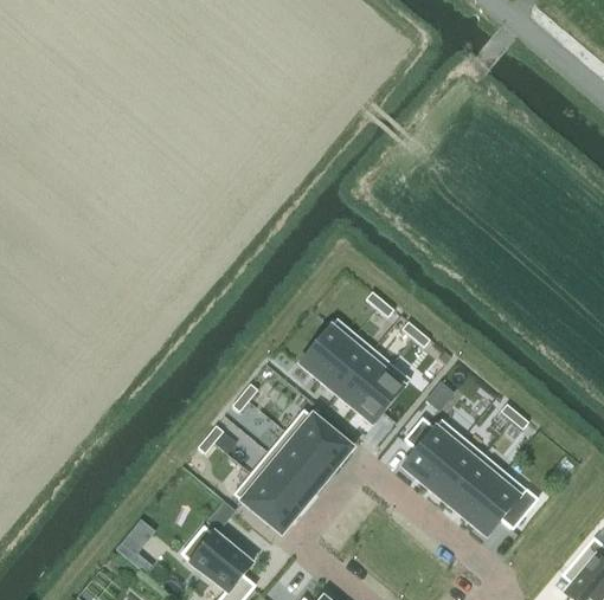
[(372,290),(366,297),(377,307),(384,298),(372,290)]
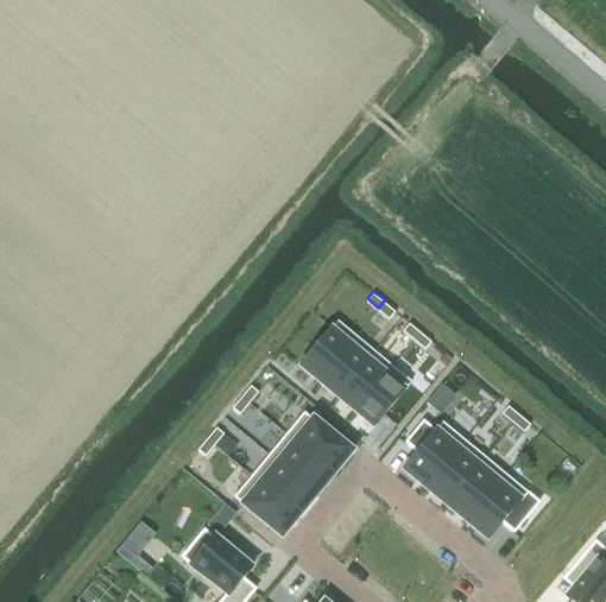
[(385,299),(378,308),(390,316),(396,309),(385,299)]
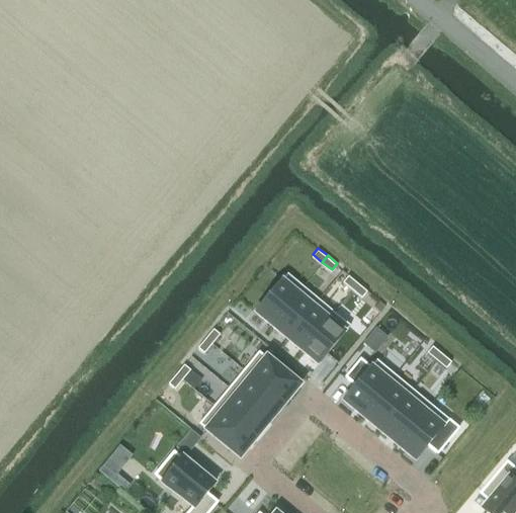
[(287,271),(256,310),(272,323),(304,284),(287,271)]
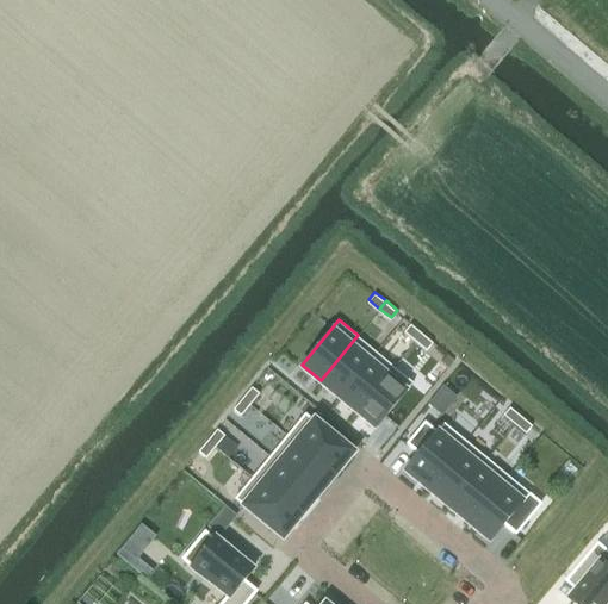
[(411,322),(404,329),(416,338),(422,331),(411,322)]
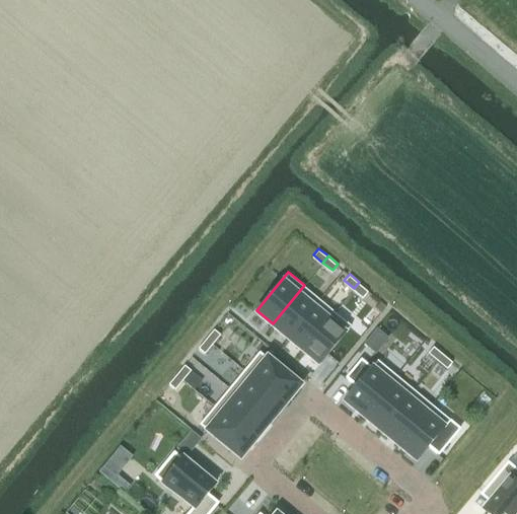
[(359,282),(354,288),(363,296),(368,289),(359,282)]
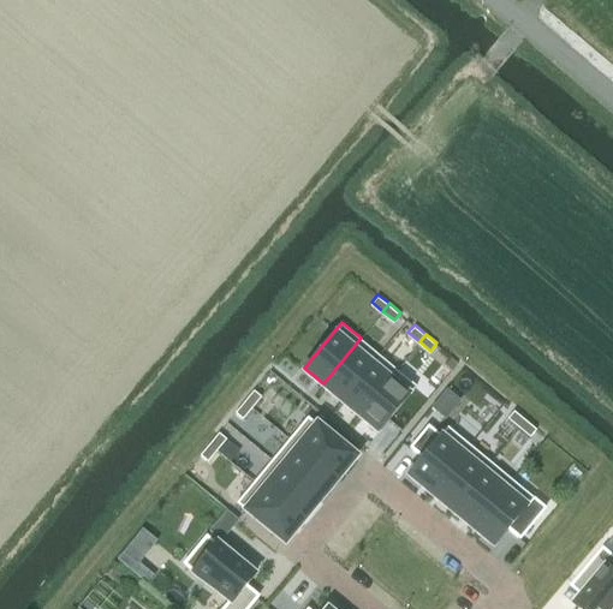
[(361,338),(323,383),(341,398),(379,352),(361,338)]
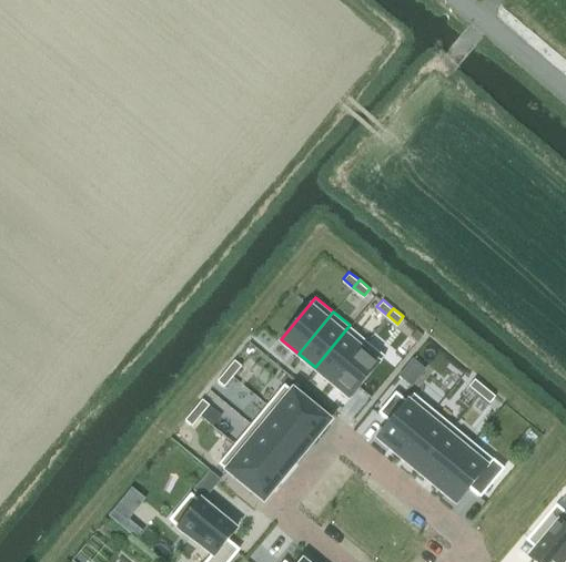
[(350,325),(315,367),(332,381),(367,339),(350,325)]
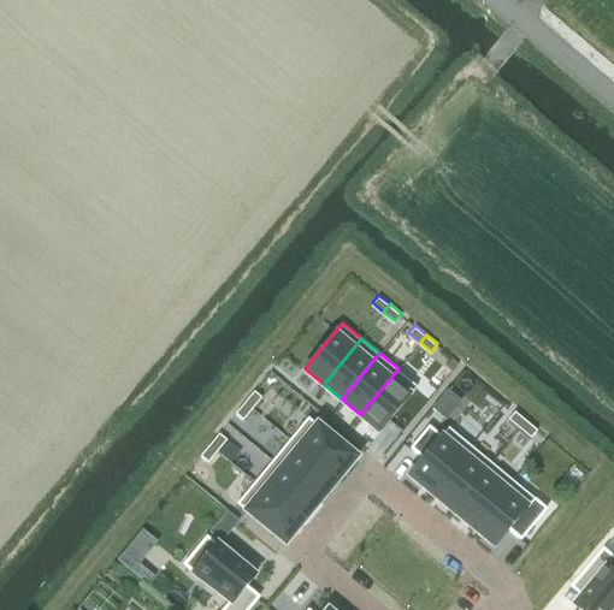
[(399,368),(360,414),(379,430),(418,384),(399,368)]
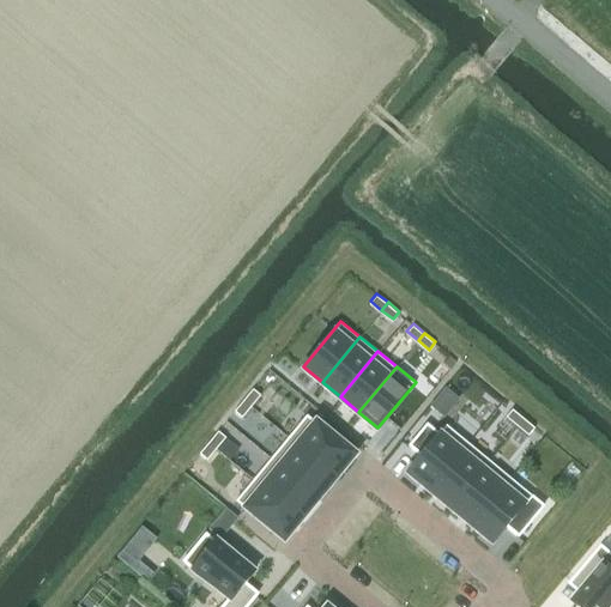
[(253,386),(244,398),(252,404),(261,393),(253,386)]
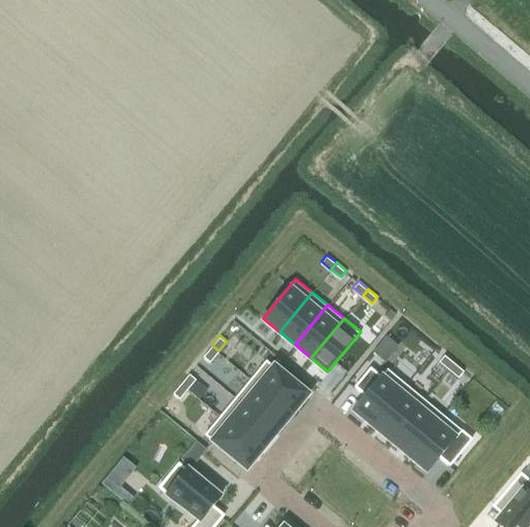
[(212,345),(204,354),(210,360),(218,350),(212,345)]
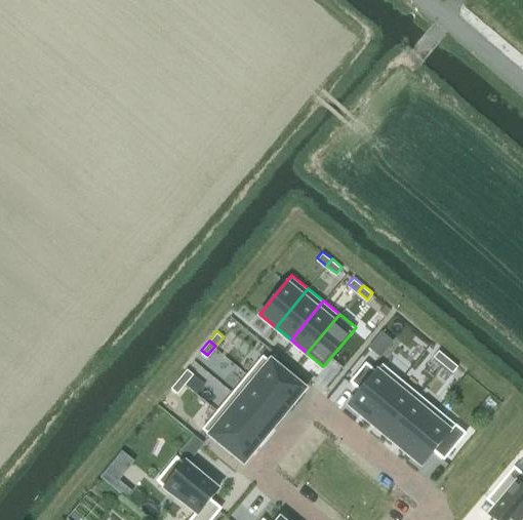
[(439,349),(434,355),(443,363),(448,356),(439,349)]
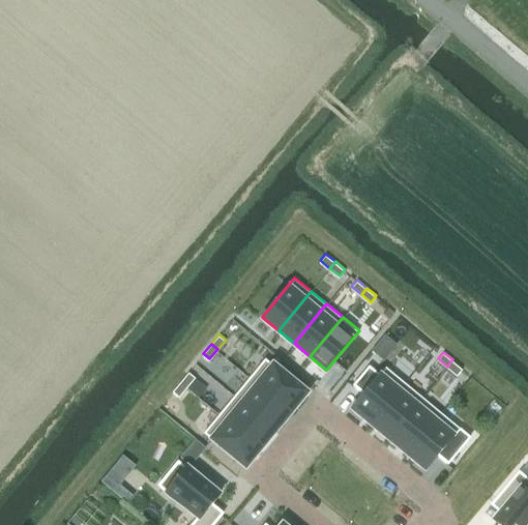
[(265,357),(250,376),(291,410),(306,391),(265,357)]
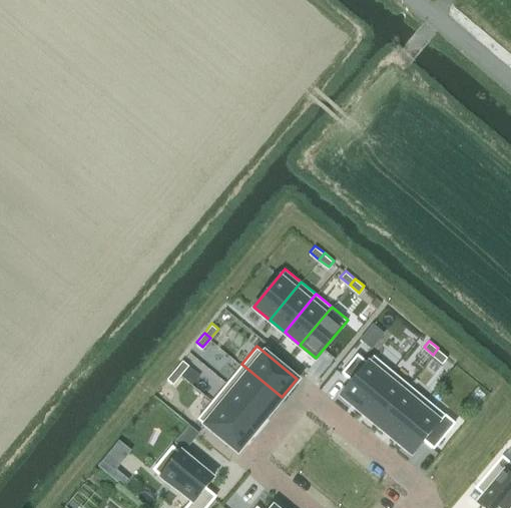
[(438,348),(433,355),(442,362),(448,356),(438,348)]
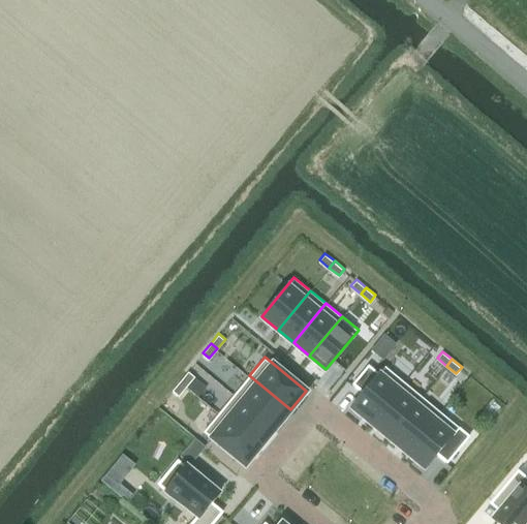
[(366,388),(351,406),(370,422),(404,380),(385,365),(378,372),(369,364),(355,379),(366,388)]
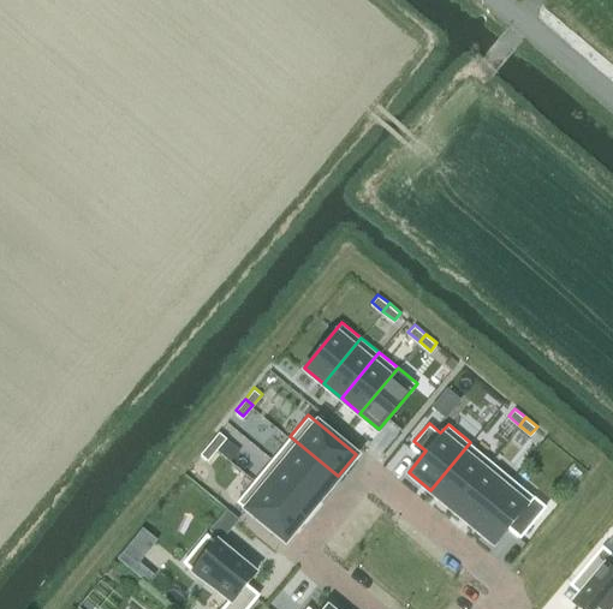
[(219,430),(210,441),(218,447),(227,436),(219,430)]
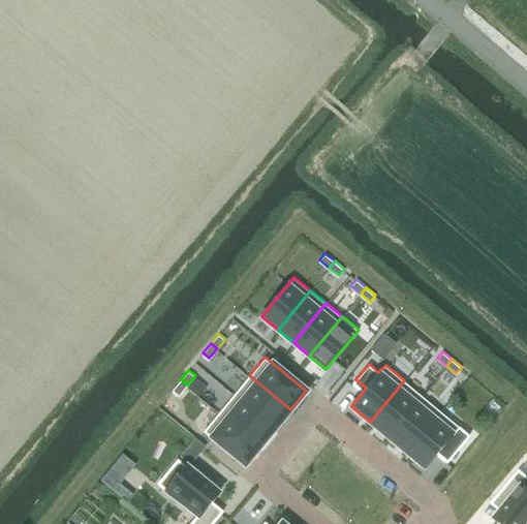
[(249,375),(235,393),(276,427),(290,409),(249,375)]
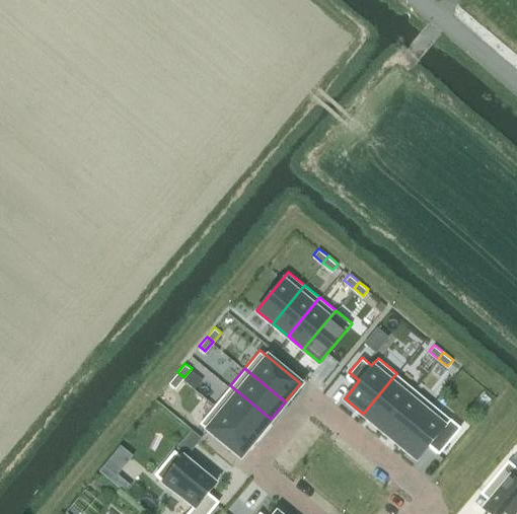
[(177,372),(169,381),(175,387),(183,377),(177,372)]
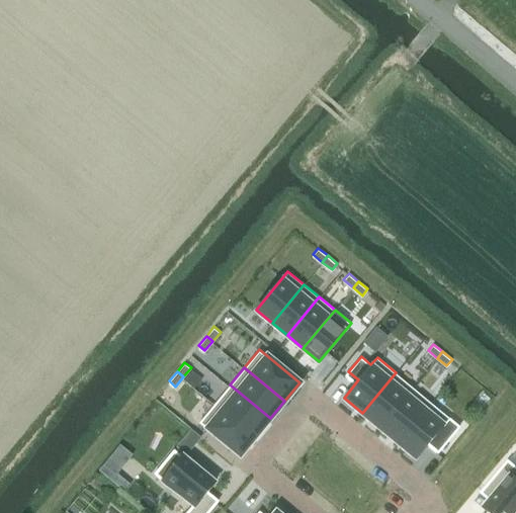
[(396,372),(362,413),(379,427),(413,388),(396,372)]
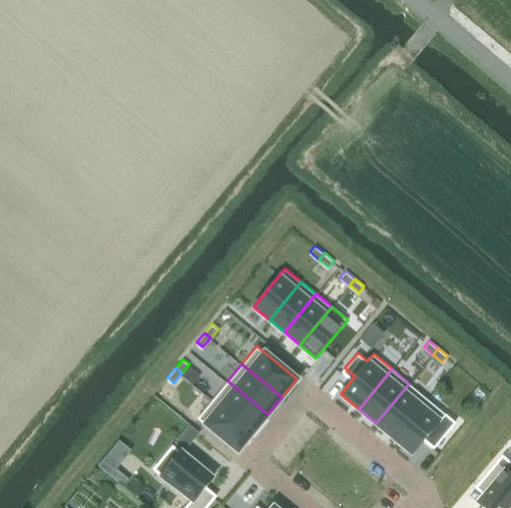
[(227,381),(212,399),(252,432),(268,414),(227,381)]
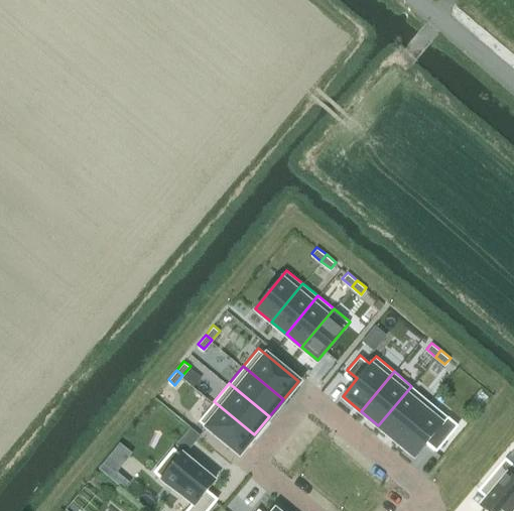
[(411,386),(378,425),(396,440),(429,400),(411,386)]
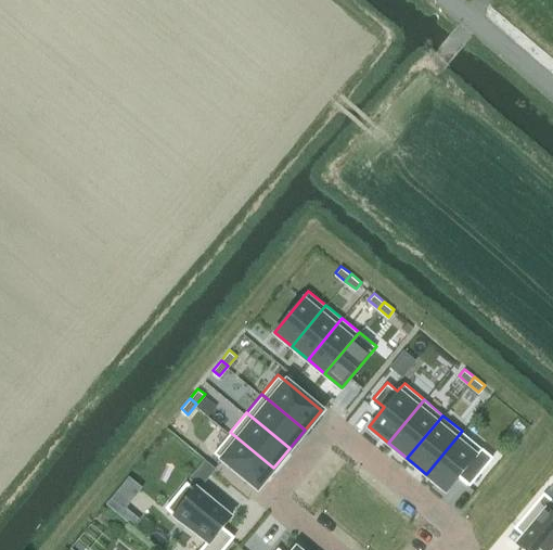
[(462,431),(426,474),(446,490),(459,475),(470,484),(492,457),(462,431)]
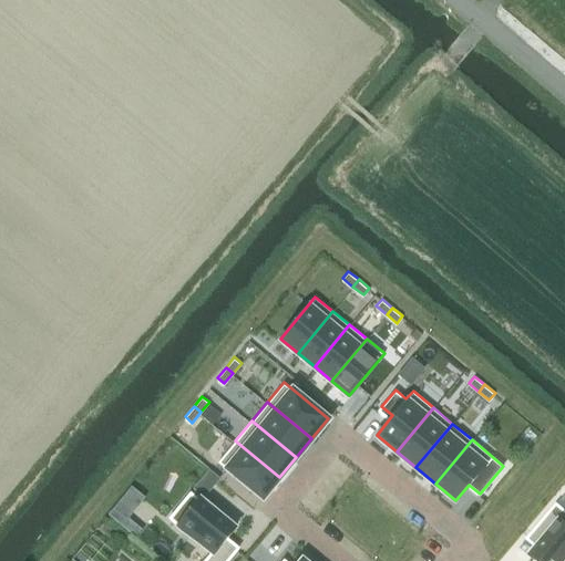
[(235,440),(218,460),(263,497),(279,477),(235,440)]
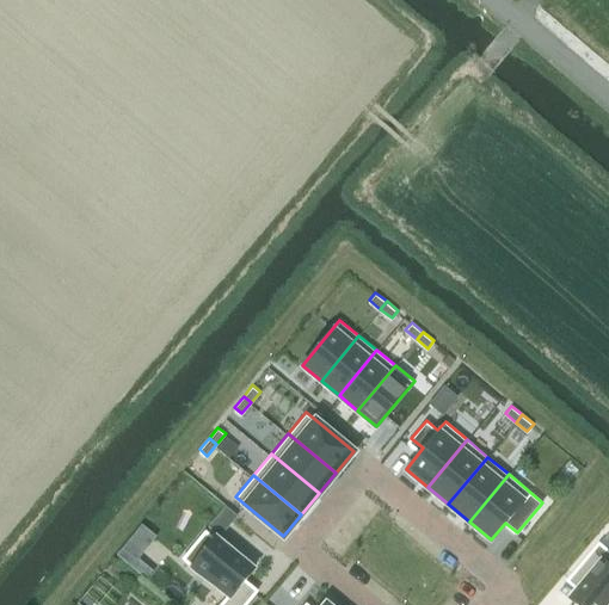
[(205,529),(183,556),(228,594),(220,604),(244,604),(258,588),(245,579),(253,568),(205,529)]
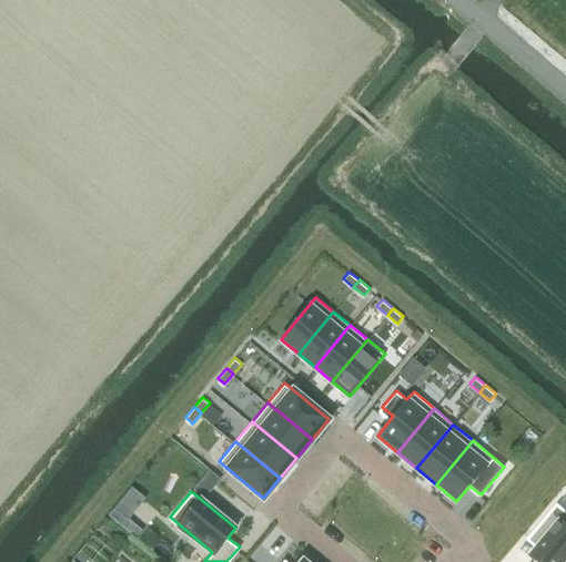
[(565,507),(559,502),(529,538),(541,547),(534,555),(538,559),(535,561),(564,561),(565,560),(565,507)]
